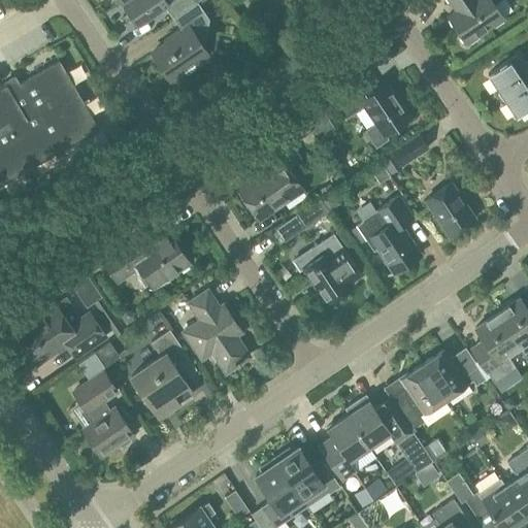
[(172,20),(196,3),(200,0),(127,0),(124,2),(130,11),(127,13),(133,23),(136,21),(137,24),(164,6),(172,20)]
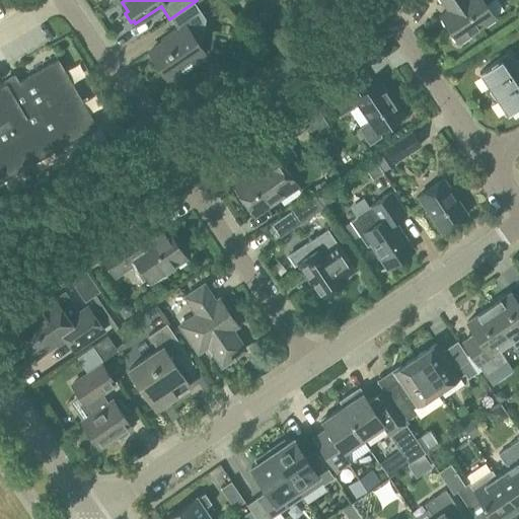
[(442,0),(445,4),(448,2),(452,8),(441,15),(459,42),(495,17),(483,0),(442,0)]
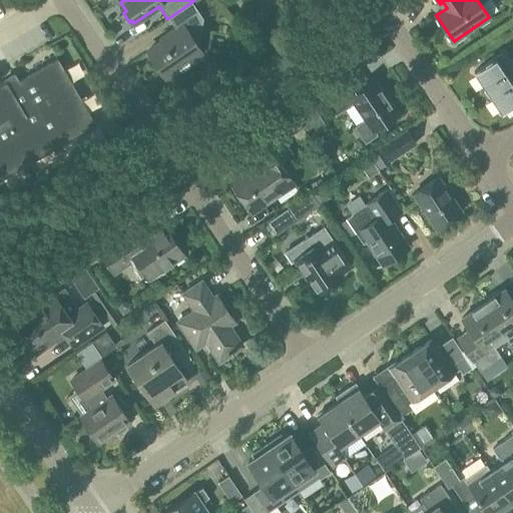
[(201,20),(190,3),(167,19),(176,32),(148,51),(166,77),(178,69),(181,72),(192,64),(190,61),(202,52),(196,43),(201,20)]
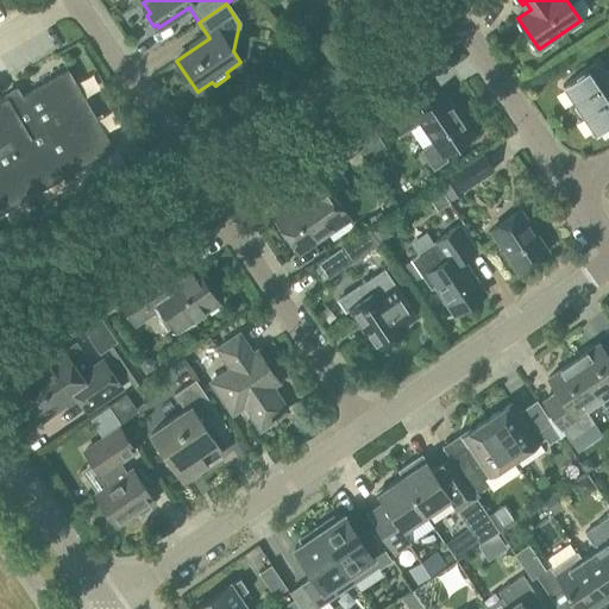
[(608,70),(608,71),(601,67),(597,66),(595,62),(576,75),(577,77),(566,85),(566,83),(564,86),(596,135),(600,132),(598,132),(608,124),(608,70)]
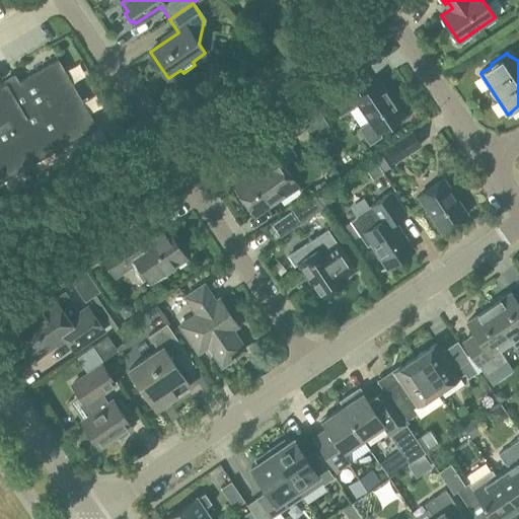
[(0,183),(98,127),(59,60),(20,82),(17,77),(8,83),(7,83),(0,87),(0,183)]
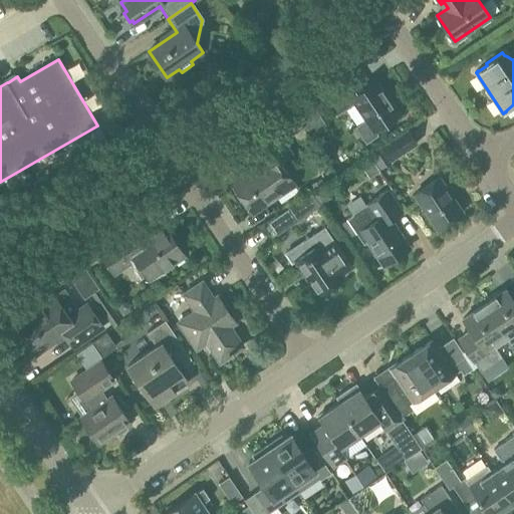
[(376,79),(366,86),(352,65),(324,95),(337,114),(355,102),(367,120),(357,127),(367,144),(379,136),(375,131),(400,114),(376,79)]
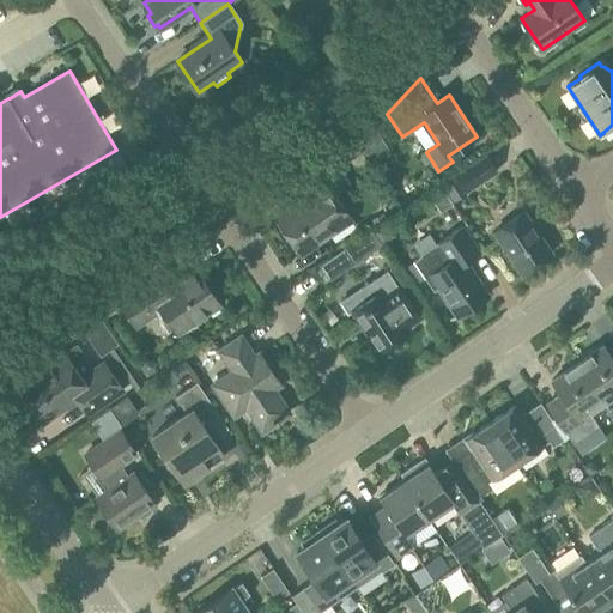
[(386,143),(371,122),(357,138),(368,155),(386,143)]
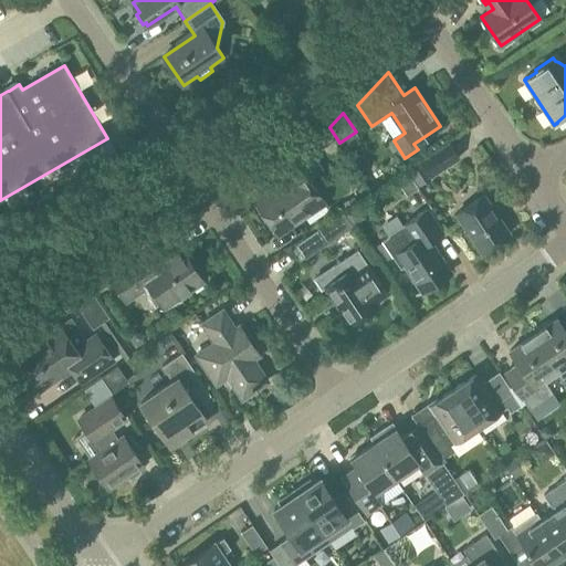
[(417,187),(460,158),(448,140),(405,170),(417,187)]
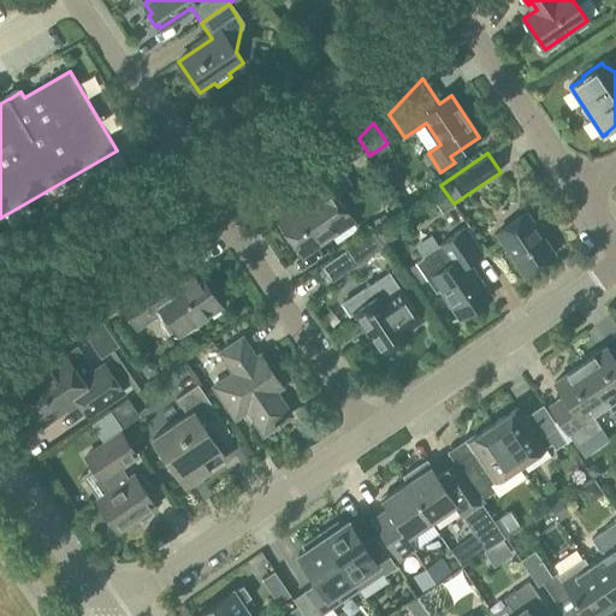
[(303,255),(336,234),(332,229),(348,219),(332,196),(350,184),(332,158),(301,179),(311,195),(278,218),(303,255)]
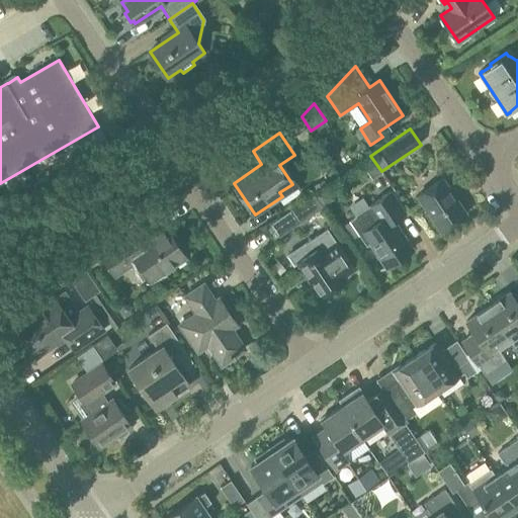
[(443,178),(410,201),(425,224),(433,219),(441,231),(466,214),(443,178)]
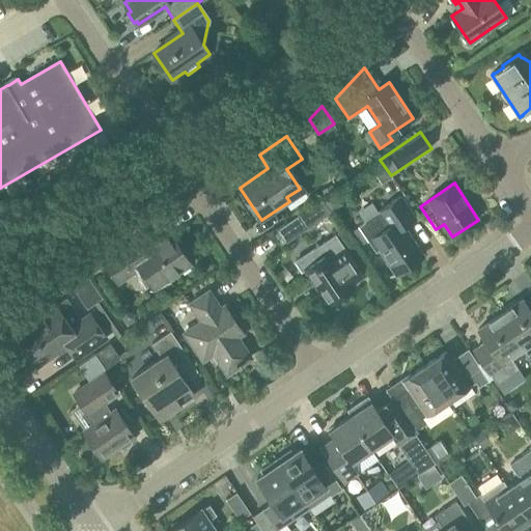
[(401,196),(379,212),(358,225),(376,252),(381,249),(397,274),(423,256),(403,227),(416,219),(401,196)]
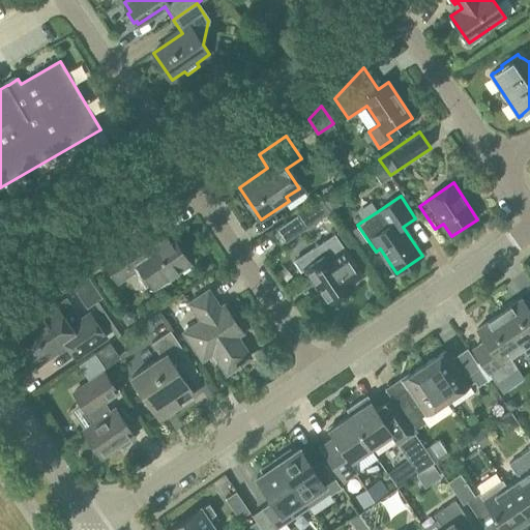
[(298,215),(277,229),(286,240),(305,227),(298,215)]
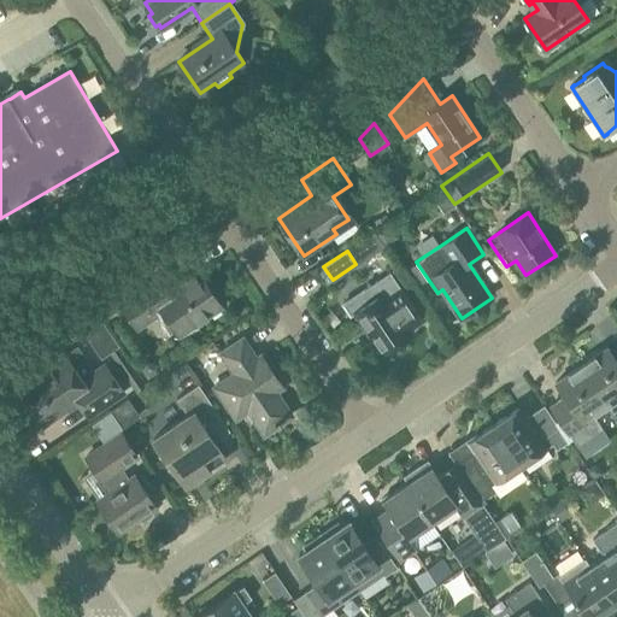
[(169,292),(159,277),(119,301),(135,325),(160,307),(180,335),(222,306),(199,271),(169,292)]
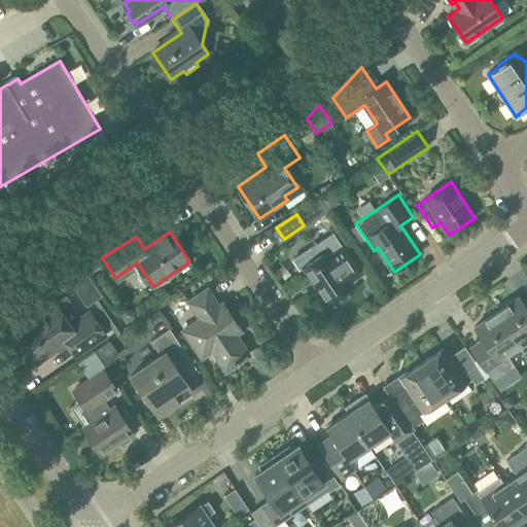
[(334,233),(293,259),(300,269),(303,267),(326,303),(352,285),(350,282),(361,274),(334,233)]
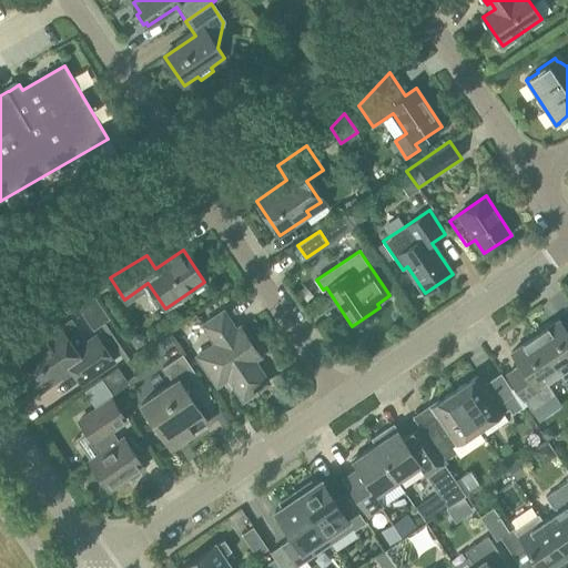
[(68,296),(90,327),(105,316),(84,285),(68,296)]
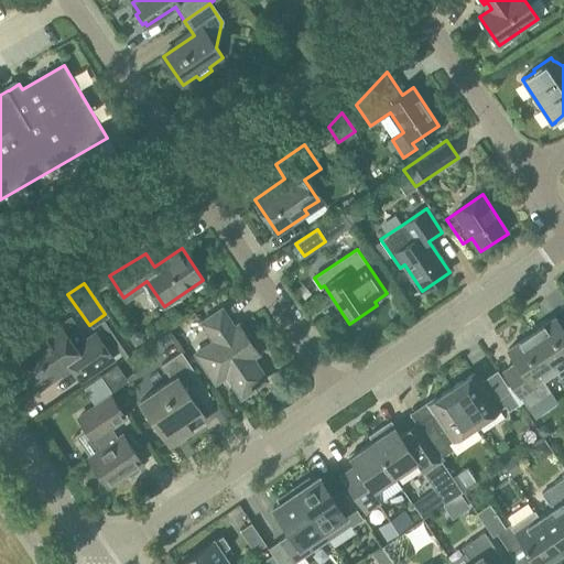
[(215,340),(196,354),(216,382),(227,375),(241,397),(268,379),(252,358),(258,354),(238,325),(235,327),(223,308),(202,323),(215,340)]
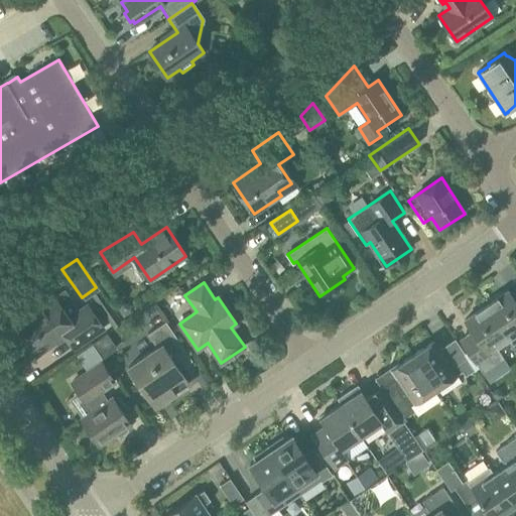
[(515,301),(508,290),(487,305),(508,338),(515,347),(515,346),(515,301)]
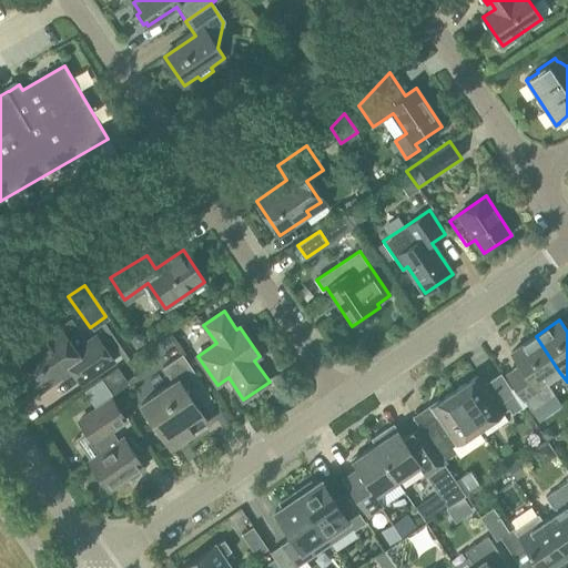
[(72,368),(82,384),(115,362),(101,341),(80,355),(60,326),(43,338),(44,340),(19,356),(41,389),(72,368)]
